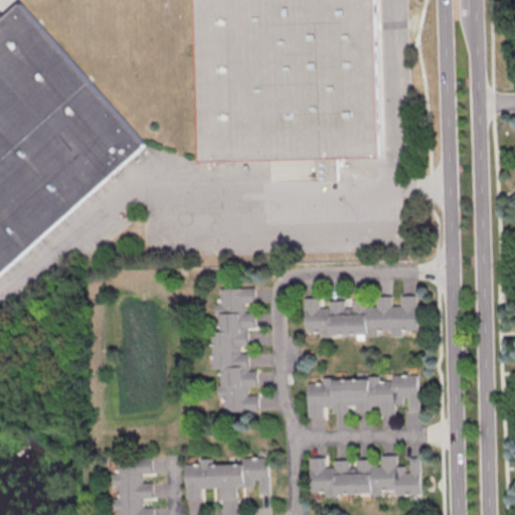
[(194,0),(374,0),(379,158),(338,159),(338,179),(318,179),(318,159),(199,163),(194,0)]
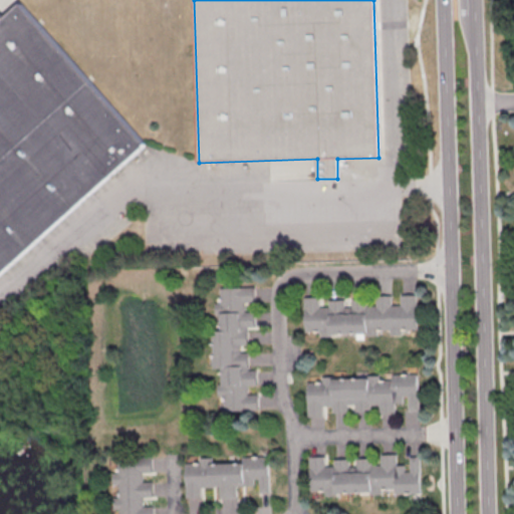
[(0,10),(8,19),(22,6),(147,147),(0,276),(0,10)]
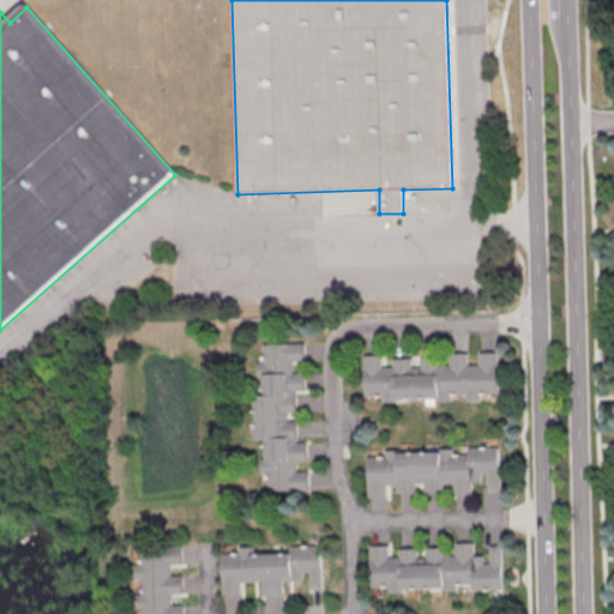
[(308,491),(266,491),(266,475),(260,475),(259,459),(265,459),(265,440),(257,440),(256,396),(265,395),(265,375),(259,375),(259,363),(264,362),(264,344),(305,343),(305,361),(293,362),(293,373),(305,372),(306,391),(296,391),(296,411),(287,413),(288,422),(296,421),(296,443),(306,443),(306,459),(295,461),(295,473),(307,473),(308,491)]
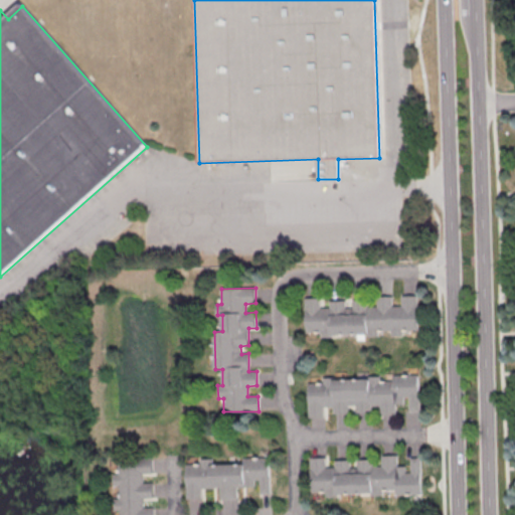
[(303,299),(320,298),(320,309),(329,309),(329,302),(344,301),(344,309),(351,309),(351,301),(367,301),(367,308),(376,307),(376,298),(390,297),(391,308),(401,307),(400,297),(415,297),(416,328),(398,329),(398,336),(320,338),(320,333),(304,334),(303,299)]
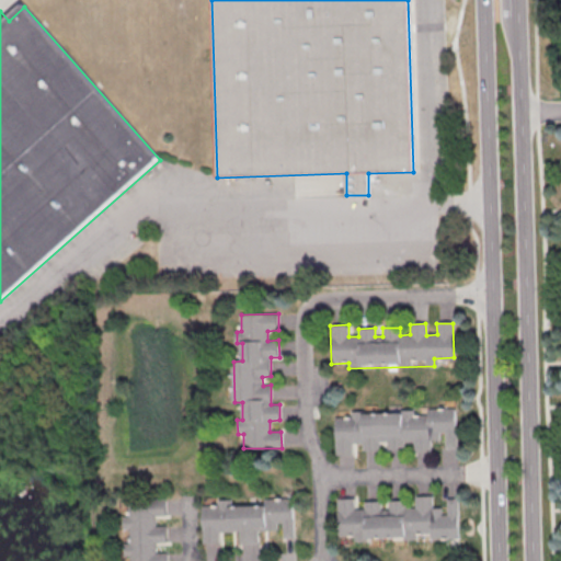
[(335,457),(353,457),(353,445),(363,445),(363,453),(380,451),(379,444),(387,443),(388,451),(404,450),(404,444),(414,443),(414,454),(431,453),(430,442),(438,442),(438,433),(445,433),(446,449),(457,448),(456,410),(427,410),(427,416),(414,416),(413,411),(351,412),(351,418),(334,419),(335,457)]
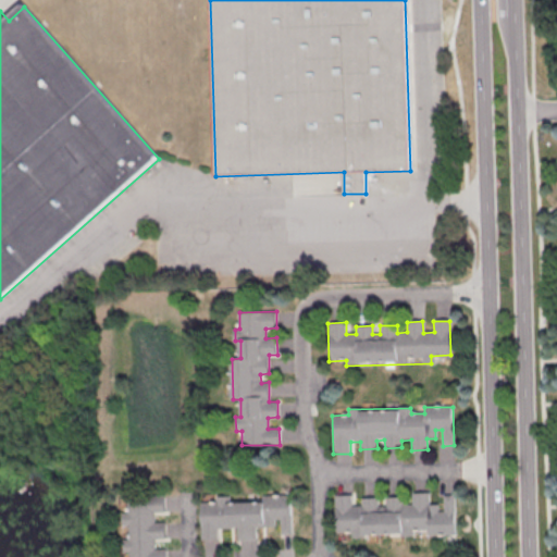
[(334,495),(335,534),(458,530),(457,497),(444,497),(445,512),(437,512),(437,506),(430,506),(429,494),(412,494),(412,505),(403,505),(403,497),(385,498),(386,506),(379,507),(379,498),(361,498),(361,506),(353,506),(351,495),(334,495)]
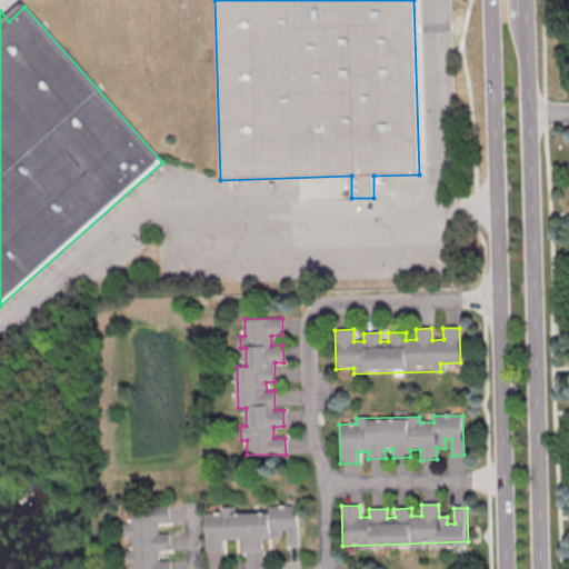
[(135,568),(135,547),(130,547),(130,535),(128,535),(127,522),(132,522),(132,507),(170,506),(170,522),(160,522),(160,533),(167,533),(167,549),(159,549),(159,563),(170,563),(170,568),(135,568)]
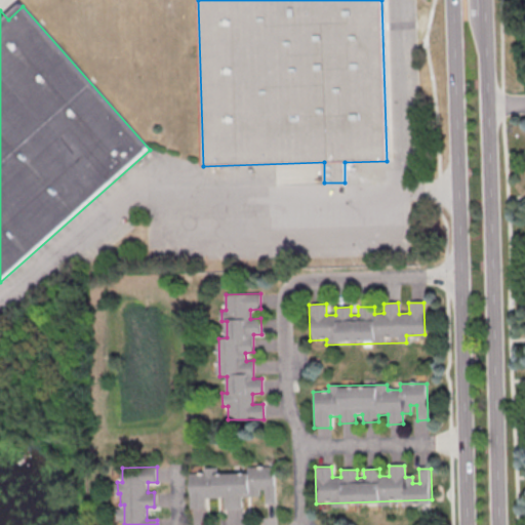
[(248,468),(274,467),(275,503),(265,505),(265,490),(259,490),(259,496),(242,497),(242,509),(225,510),(225,497),(205,498),(206,509),(191,509),(190,474),(205,474),(204,468),(217,468),(217,474),(248,473),(248,468)]
